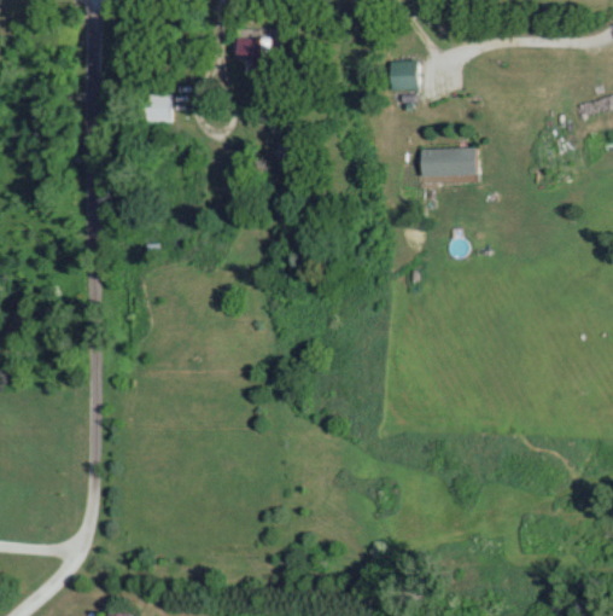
[(252,83),(272,83),(272,38),(237,38),(237,59),(252,59),(252,83)]
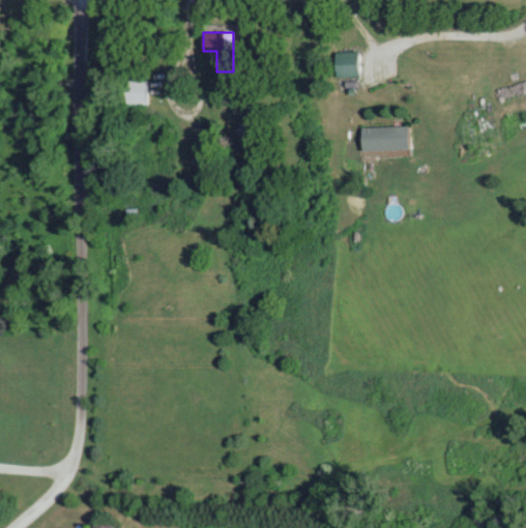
[(357,77),(357,53),(334,53),(334,77),(357,77)]
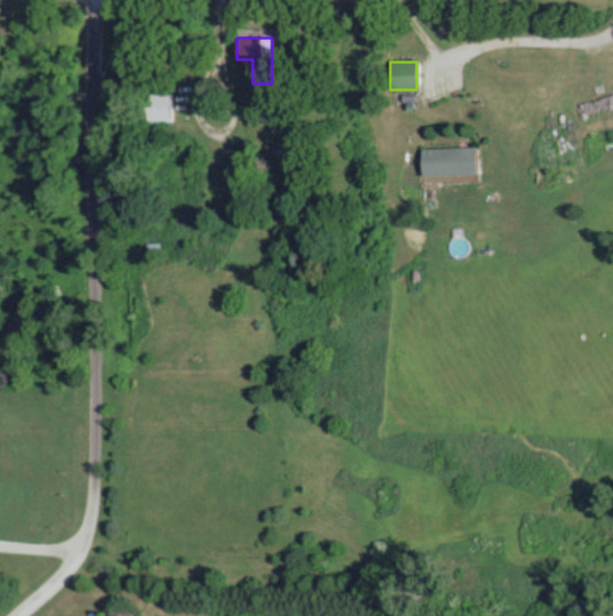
[(152,89),(169,91),(169,80),(152,79),(152,89)]
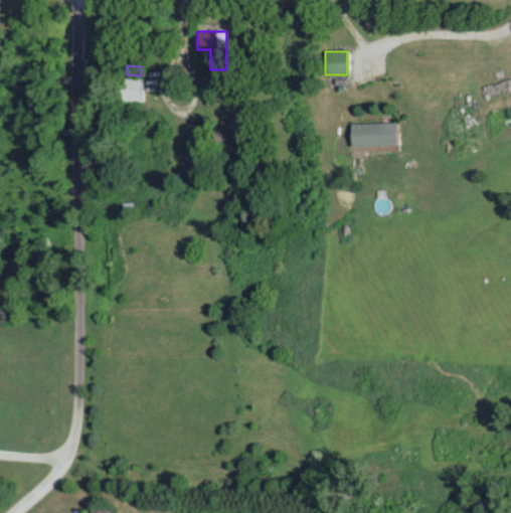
[(142,102),(142,77),(123,77),(123,102),(142,102)]
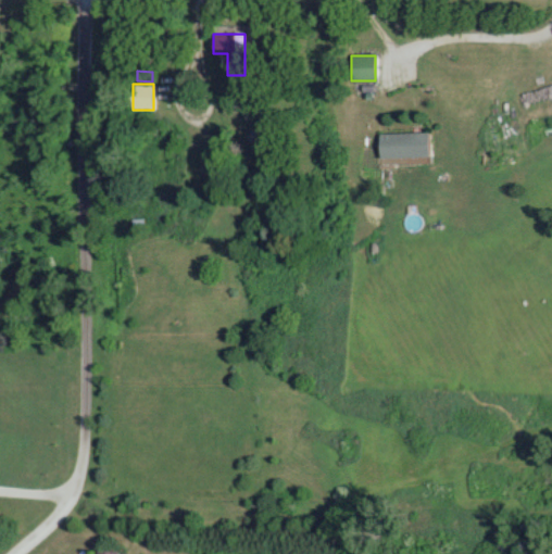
[(379,134),(379,158),(427,158),(427,134),(379,134)]
